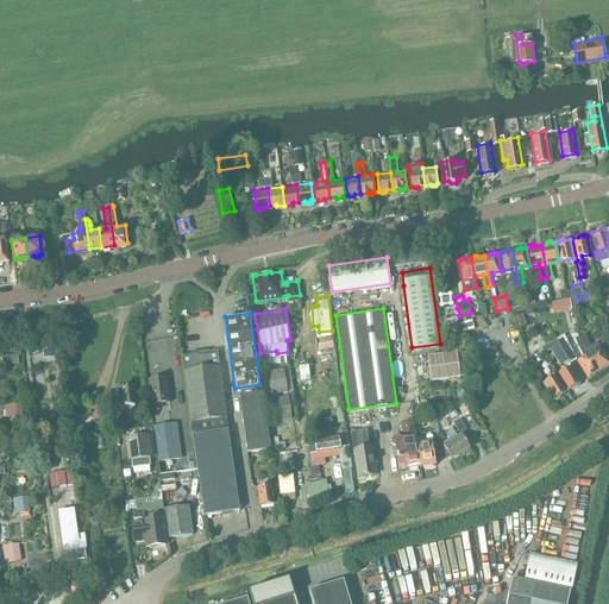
[(464,328),(463,319),(458,320),(457,314),(446,316),(450,332),(464,328)]
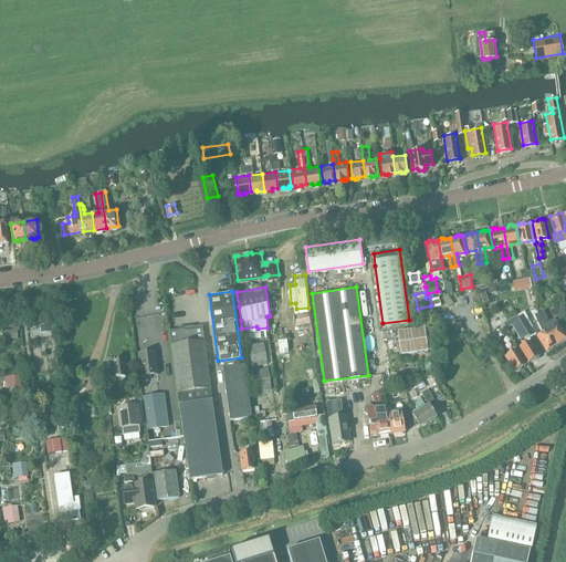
[(439,294),(430,297),(431,305),(441,302),(439,294)]
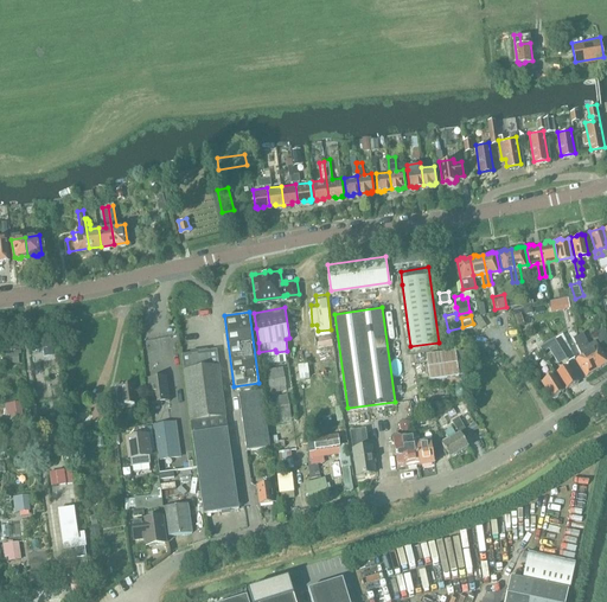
[(595,331),(601,341),(601,343),(606,351),(606,348),(606,335),(605,325),(595,331)]
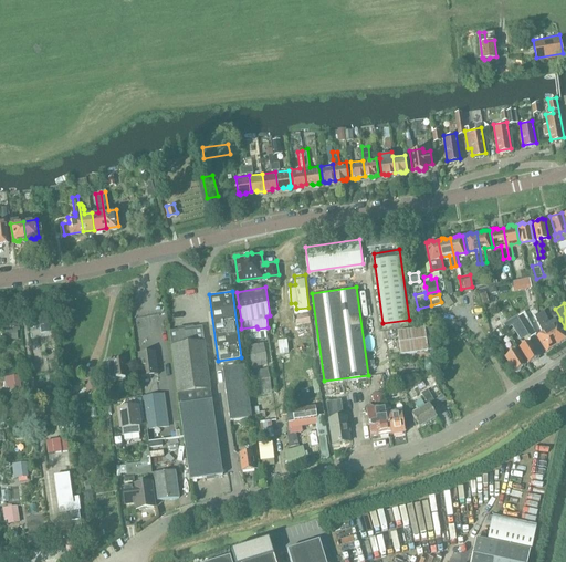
[(528,322),(530,321),(524,311),(517,315),(528,333),(534,330),(528,322)]
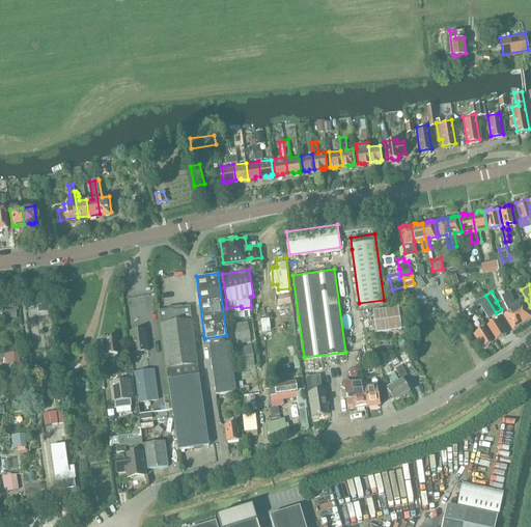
[(472,302),(474,306),(480,302),(492,321),(486,324),(495,338),(505,332),(496,317),(498,316),(484,295),(472,302)]
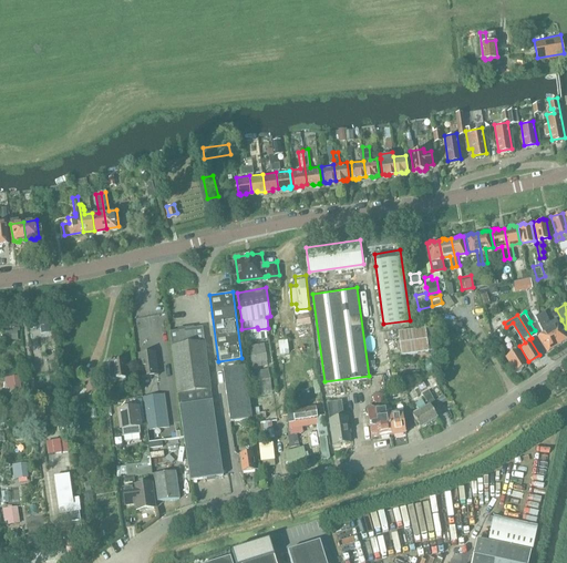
[(547,315),(543,317),(547,325),(558,344),(563,340),(564,340),(566,339),(566,338),(566,334),(559,321),(556,316),(549,319),(547,315)]
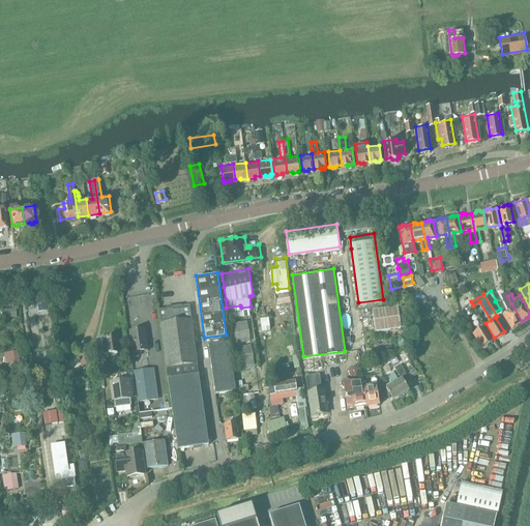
[(508,309),(502,313),(511,327),(512,326),(513,326),(517,324),(517,323),(522,321),(511,303),(507,296),(503,298),(508,309)]
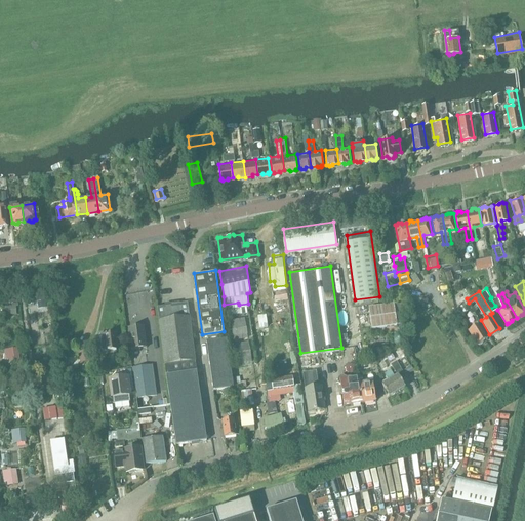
[(1,311),(17,310),(17,298),(0,299),(1,311)]
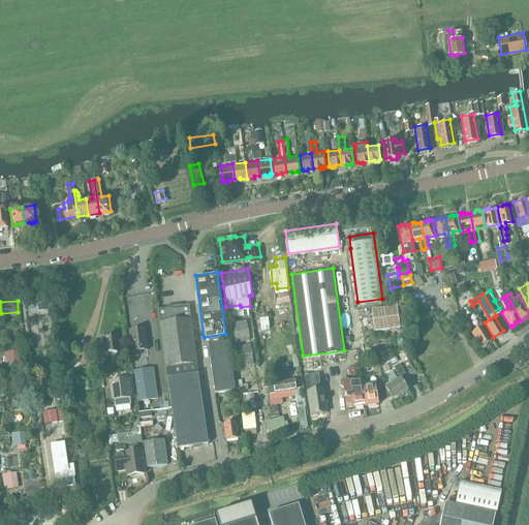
[(474,308),(472,305),(470,301),(458,309),(462,316),(474,308)]
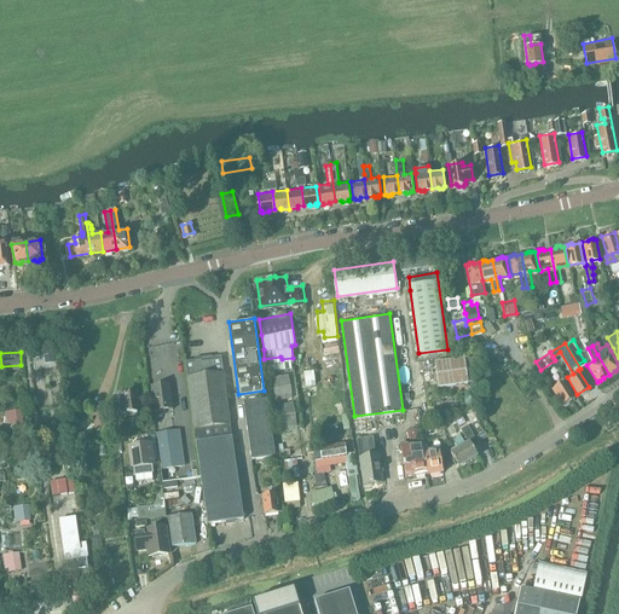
[(185,358),(196,439),(231,433),(221,353),(185,358)]
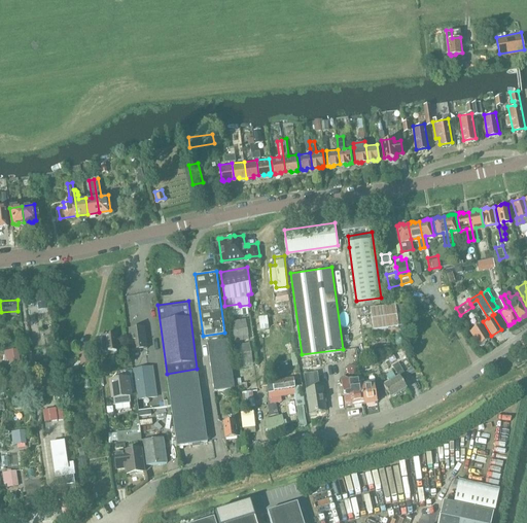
[(371,306),(373,327),(398,323),(406,321),(402,302),(395,303),(395,302),(371,306)]
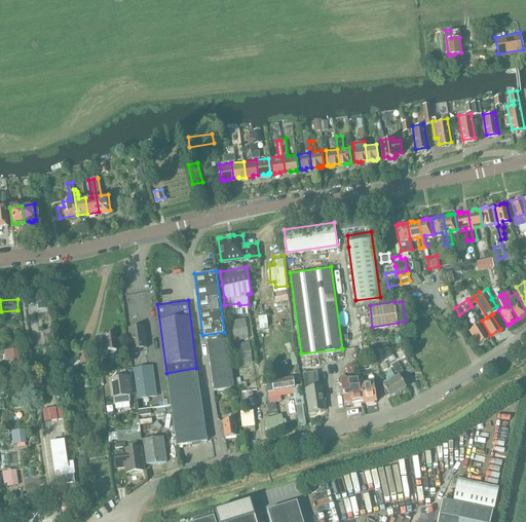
[(260,324),(268,324),(268,311),(259,312),(260,324)]
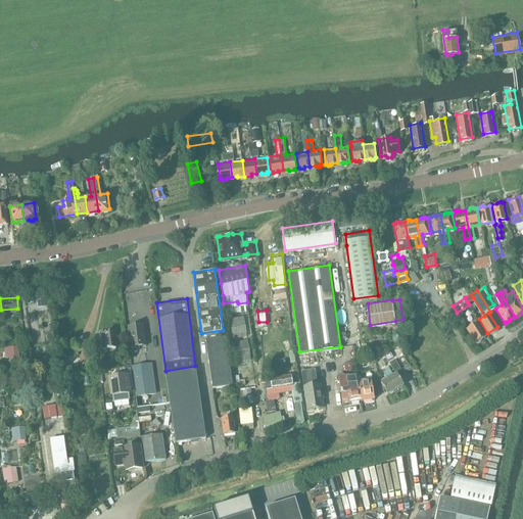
[(243,315),(225,318),(232,360),(250,357),(246,329),(243,315)]
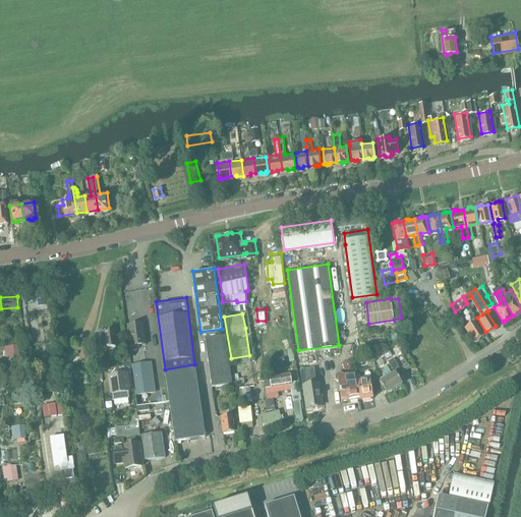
[(478,337),(479,336),(483,333),(474,319),(464,326),(473,339),(474,339),(476,339),(478,337)]
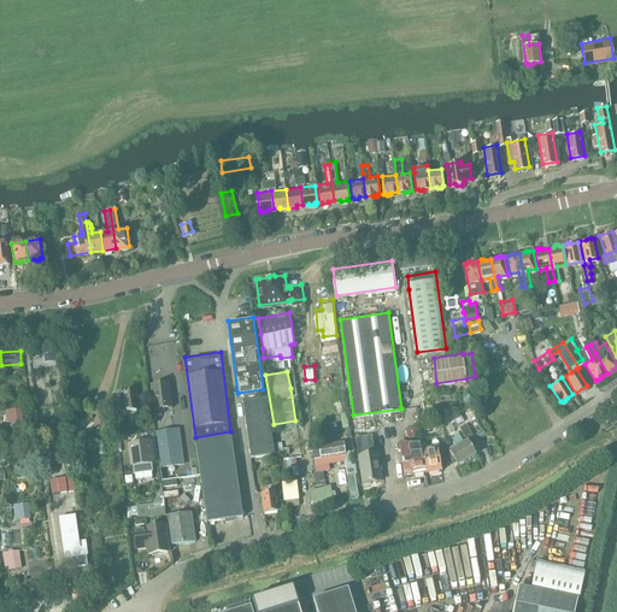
[(169,393),(168,380),(151,382),(153,407),(172,405),(170,392),(169,393)]
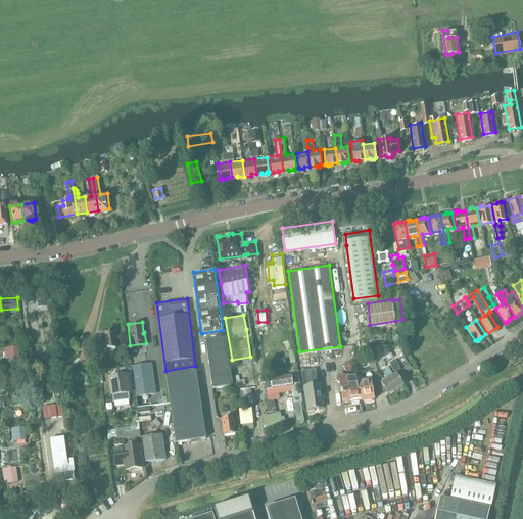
[(114,328),(98,330),(100,346),(115,344),(114,329),(114,328)]
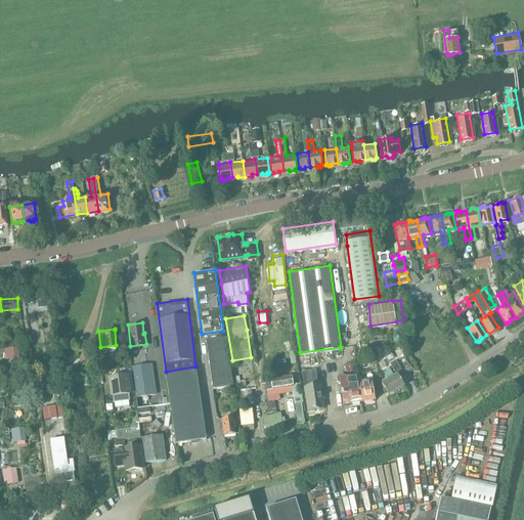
[(206,338),(212,386),(232,383),(226,335),(206,338)]
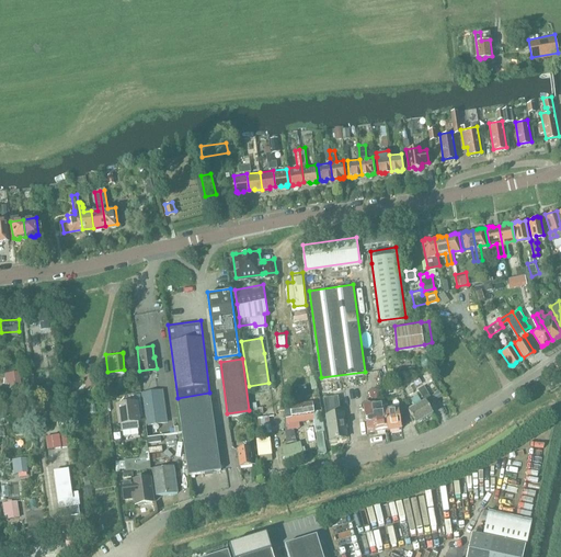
[(7,368),(9,384),(23,382),(21,366),(7,368)]
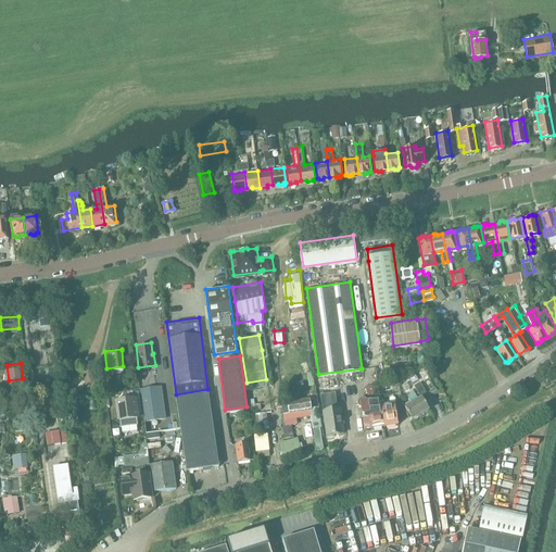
[(98,380),(99,391),(112,390),(111,379),(98,380)]
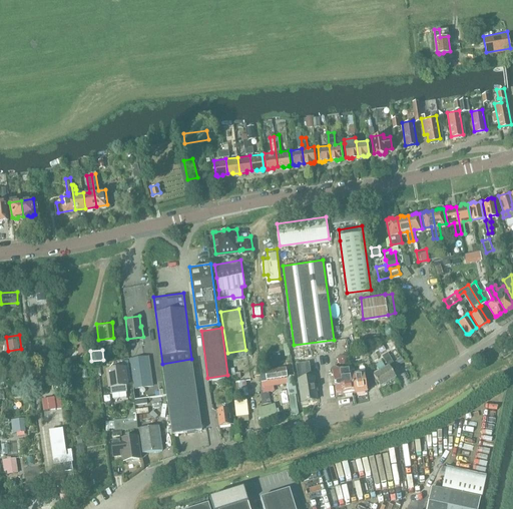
[(382,353),(388,363),(393,360),(387,350),(382,353)]
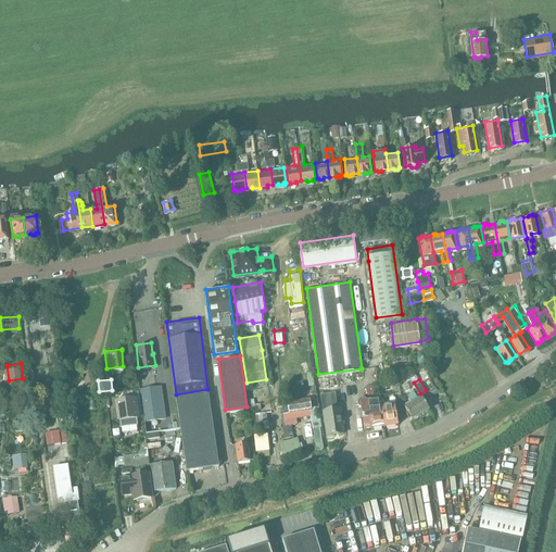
[(161,381),(140,385),(144,417),(165,415),(161,381)]
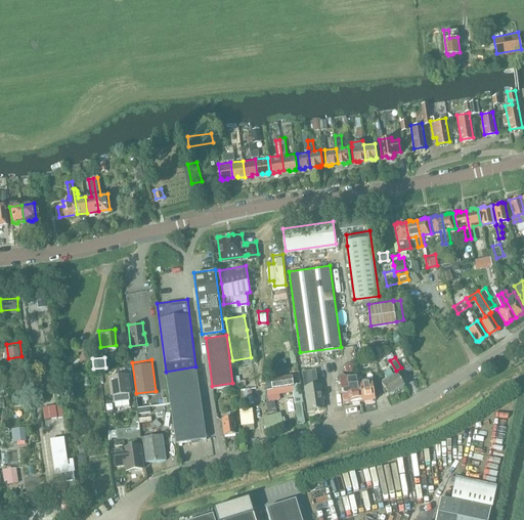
[(344,361),(346,369),(354,367),(353,359),(344,361)]
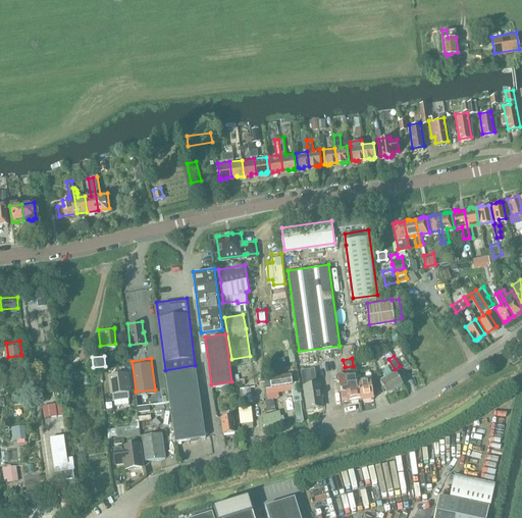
[(195,365),(165,370),(174,439),(205,434),(195,365)]
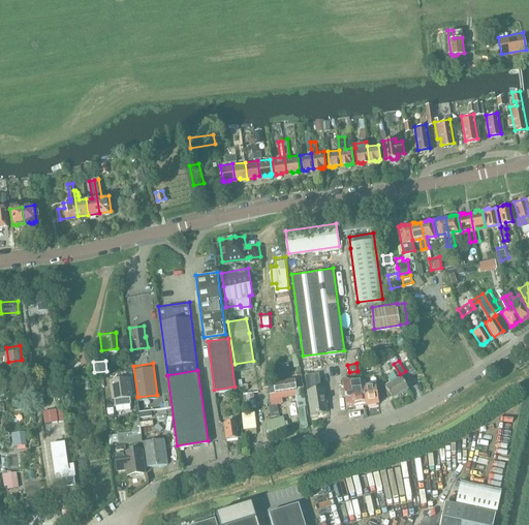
[(324,397),(323,387),(320,387),(318,371),(305,373),(311,411),(327,409),(325,401),(328,401),(327,397),(324,397)]
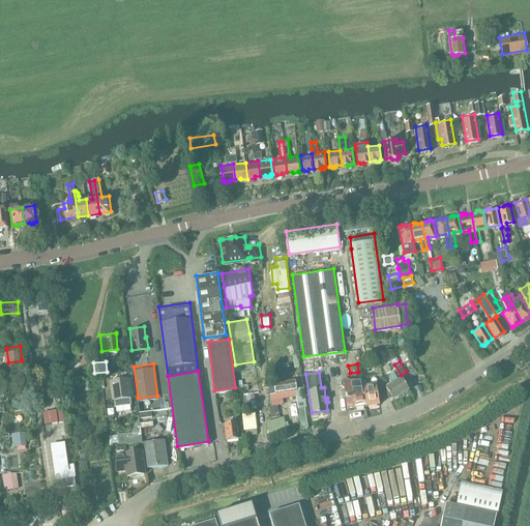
[(365,404),(363,385),(361,376),(343,379),(347,405),(353,404),(353,406),(365,404)]
